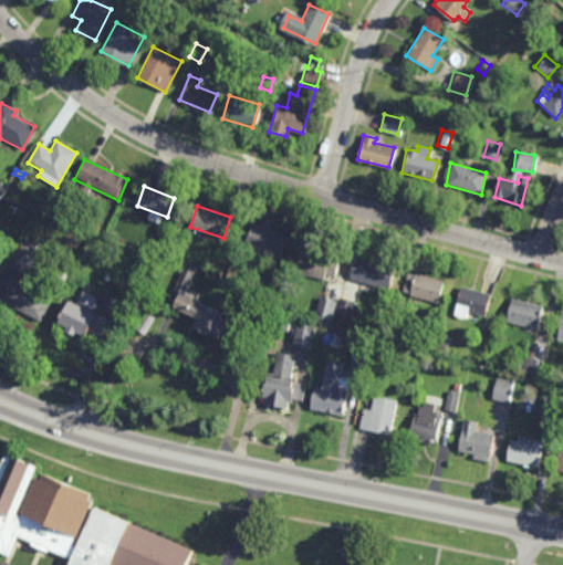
[(279,259),(287,237),(252,225),(244,247),(279,259)]
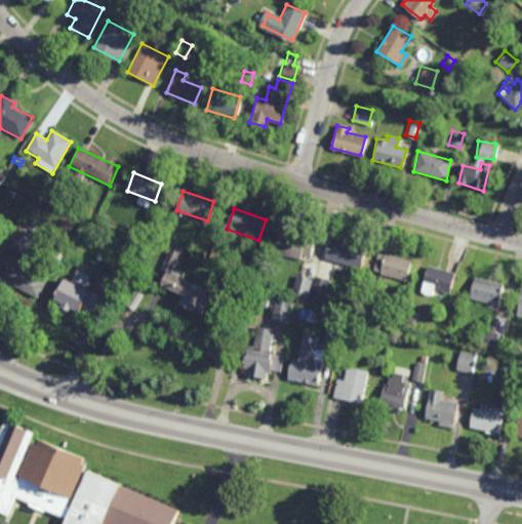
[(273,252),(302,260),(303,255),(309,257),(314,241),(293,235),(294,230),(280,226),(273,252)]
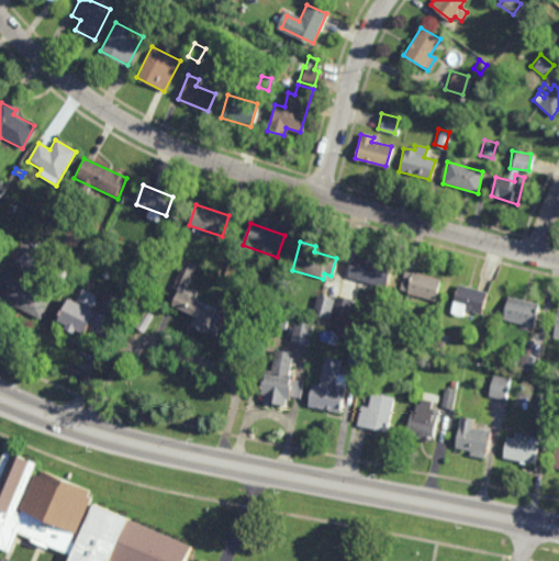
[(154,254),(147,250),(151,243),(157,246),(154,254)]
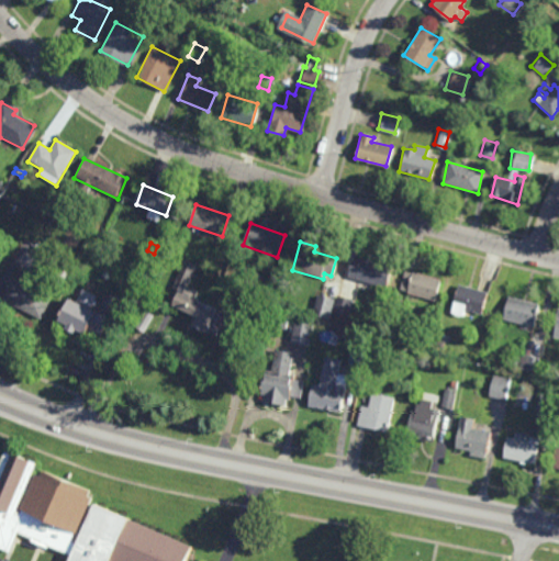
[(387,285),(392,267),(351,255),(346,273),(387,285)]
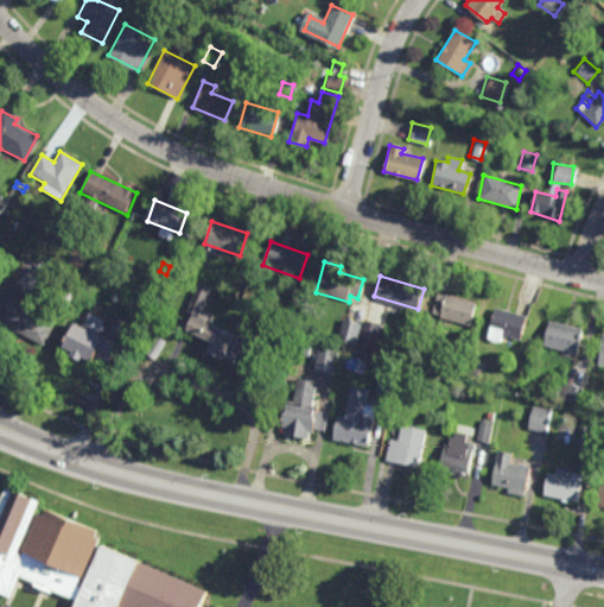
[(209,321),(213,314),(201,309),(211,284),(198,279),(184,310),(209,321)]
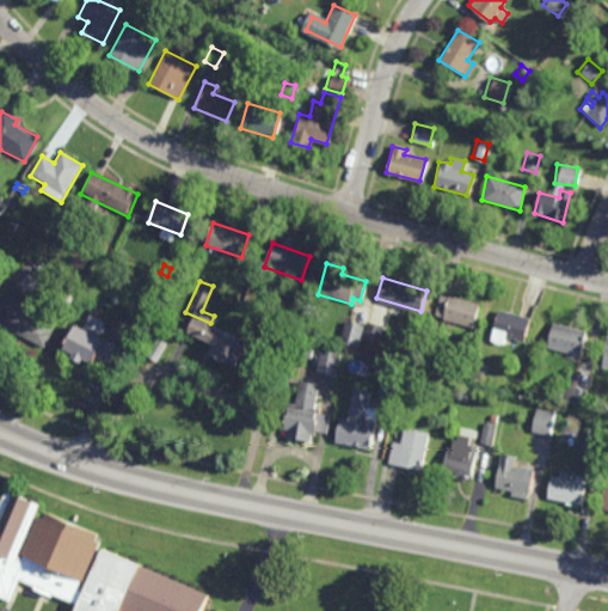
[(478,303),(473,327),(441,321),(446,297),(478,303)]
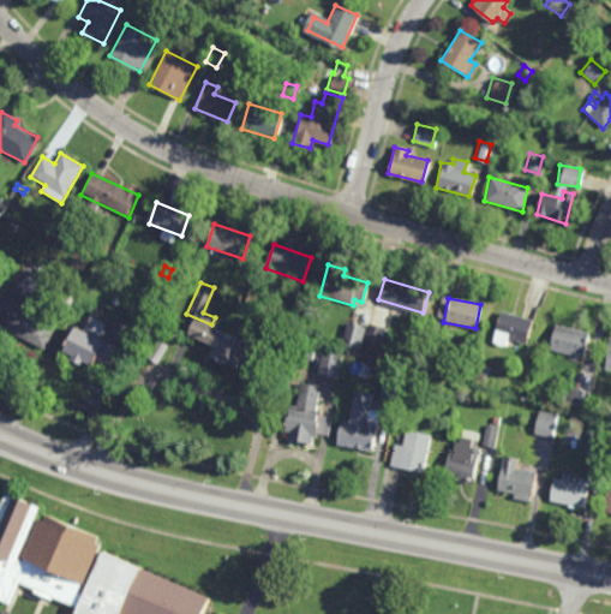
[(13,304),(3,328),(46,347),(57,325),(13,304)]
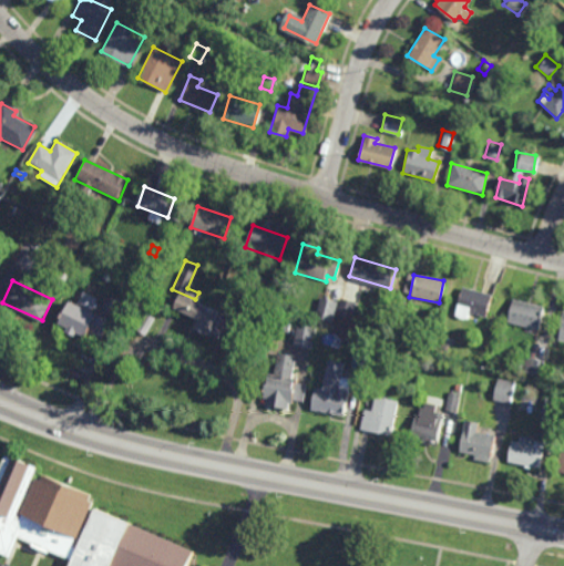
[(462,288),(491,295),(486,318),(469,314),(468,319),(454,317),(462,288)]
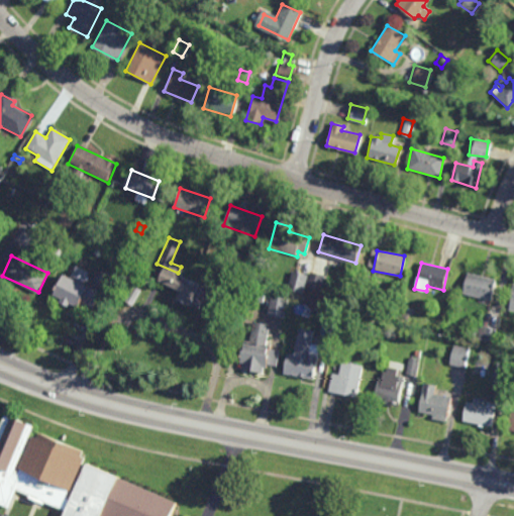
[(65,275),(71,277),(75,267),(89,272),(84,283),(101,290),(93,308),(82,303),(80,308),(71,304),(70,307),(60,302),(62,298),(56,296),(65,275)]
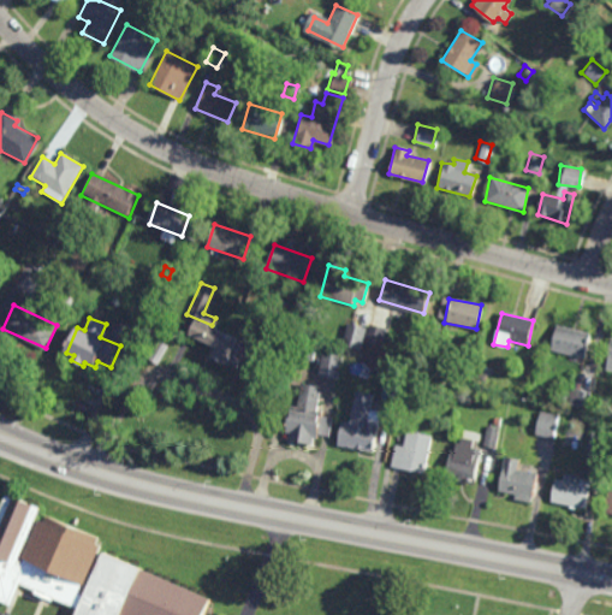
[(235,367),(244,343),(239,341),(241,337),(198,320),(192,335),(218,346),(212,358),(235,367)]
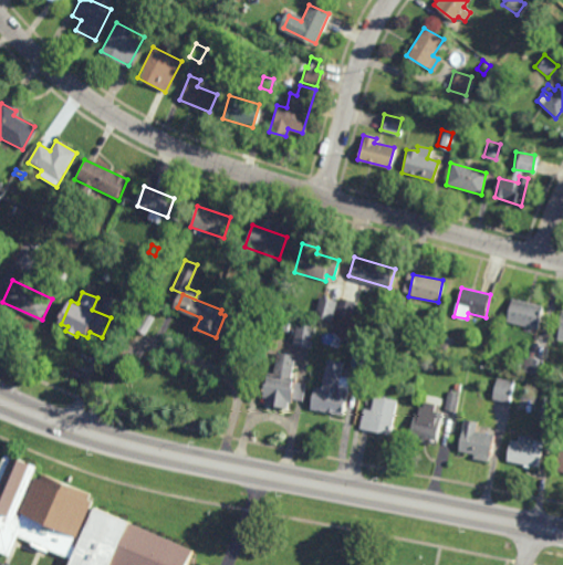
[(329,321),(312,316),(318,295),(334,300),(329,321)]
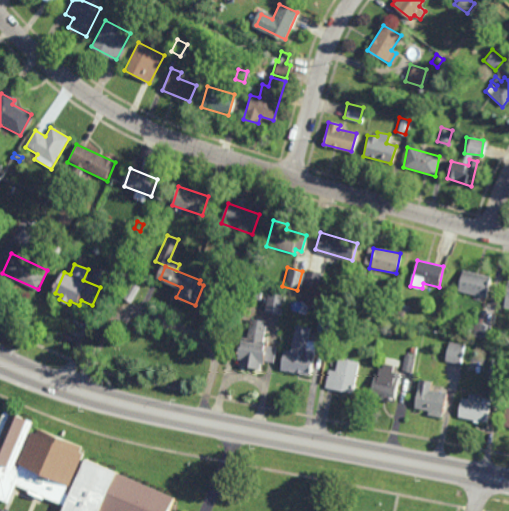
[(315,287),(301,284),(305,268),(319,272),(315,287)]
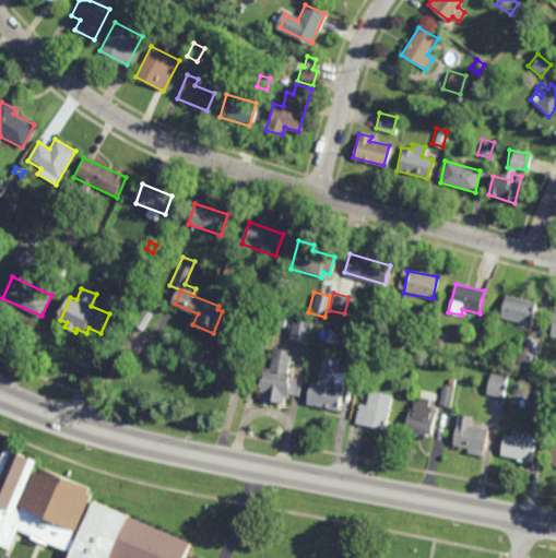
[(506,296),(535,301),(531,323),(501,317),(506,296)]
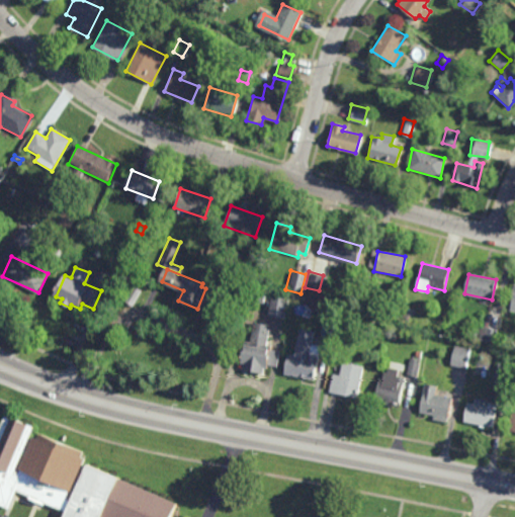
[(514,283),(512,283),(506,310),(514,311),(514,283)]
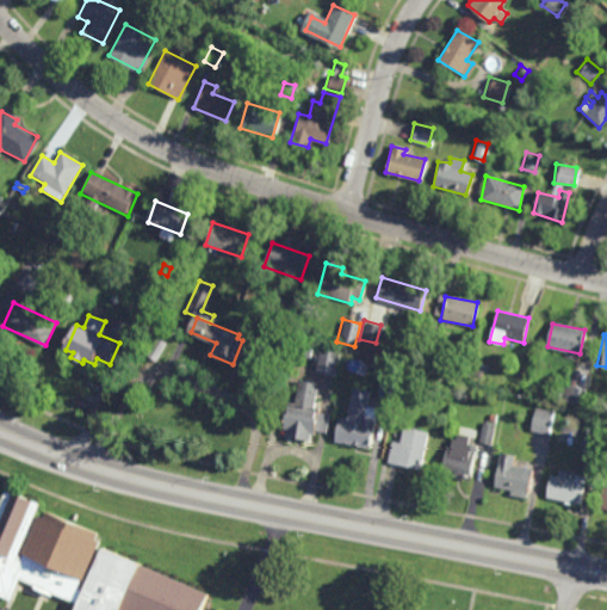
[(154,358),(146,353),(156,336),(165,339),(154,358)]
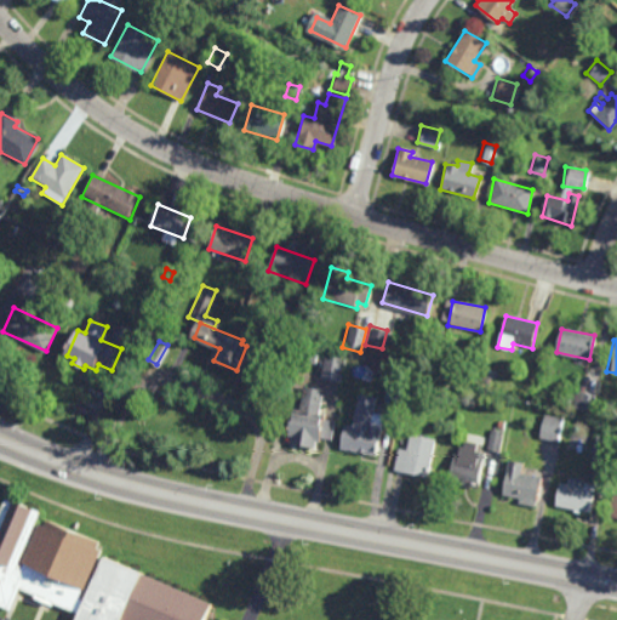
[(314,362),(301,358),(302,348),(315,352),(314,362)]
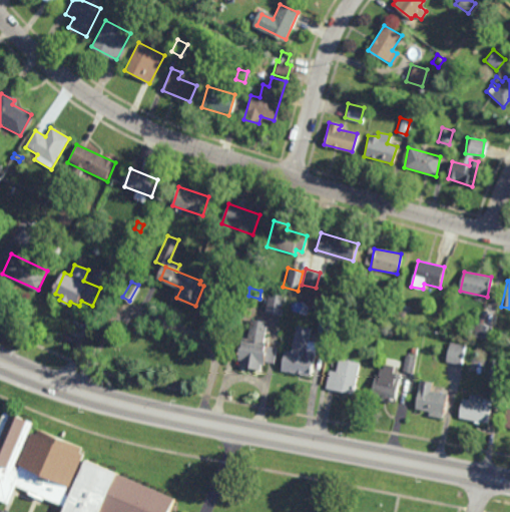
[(280,314),(263,310),(267,292),(284,295),(280,314)]
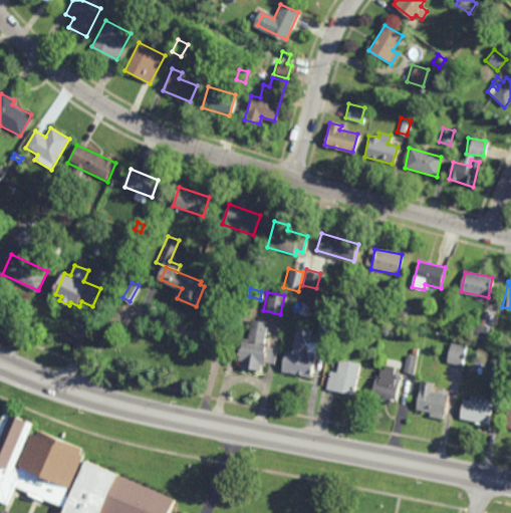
[(325,335),(315,334),(318,318),(328,320),(325,335)]
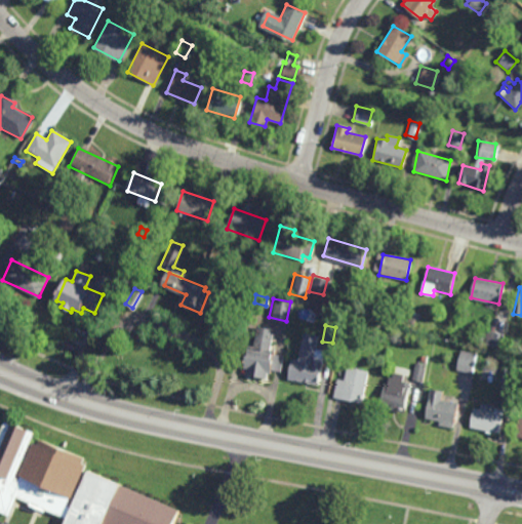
[(378,340),(368,338),(369,329),(380,331),(378,340)]
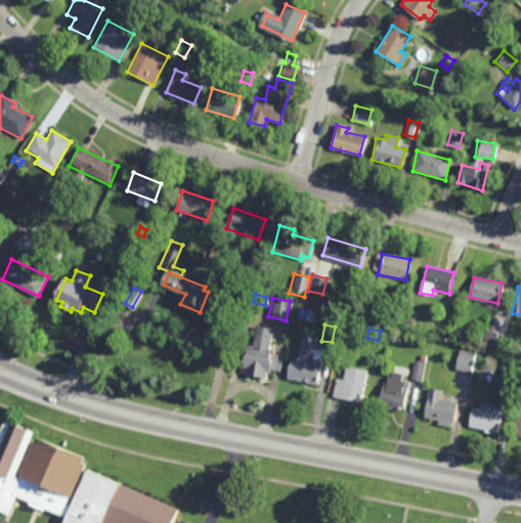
[(496,347),(481,344),(484,329),(500,333),(496,347)]
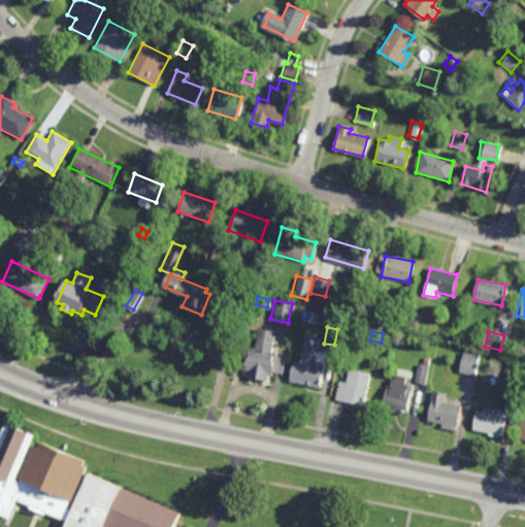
[(483,346),(477,343),(479,334),(485,335),(483,346)]
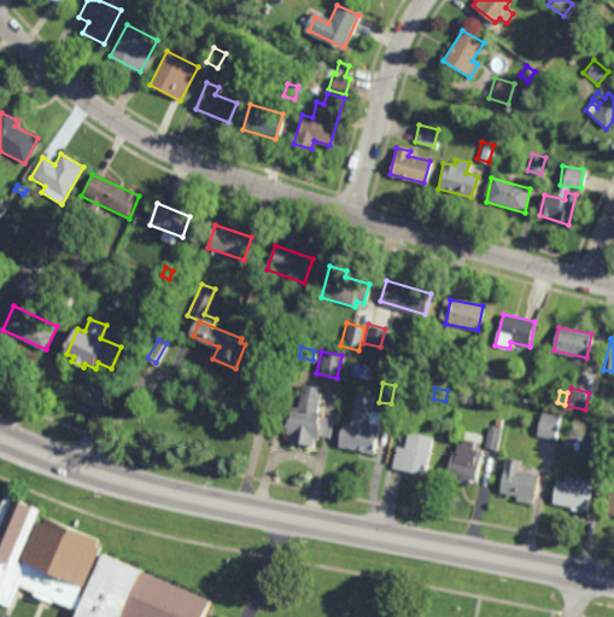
[(339,446),(343,424),(354,426),(355,419),(351,419),(356,393),(373,396),(370,411),(381,412),(375,452),(339,446)]
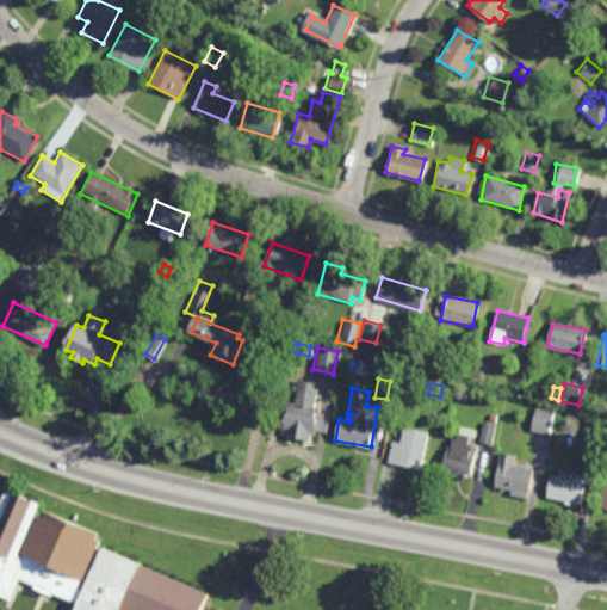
[(309,442),(285,438),(286,431),(280,430),(284,406),(329,413),(326,432),(317,430),(316,436),(310,435),(309,442)]
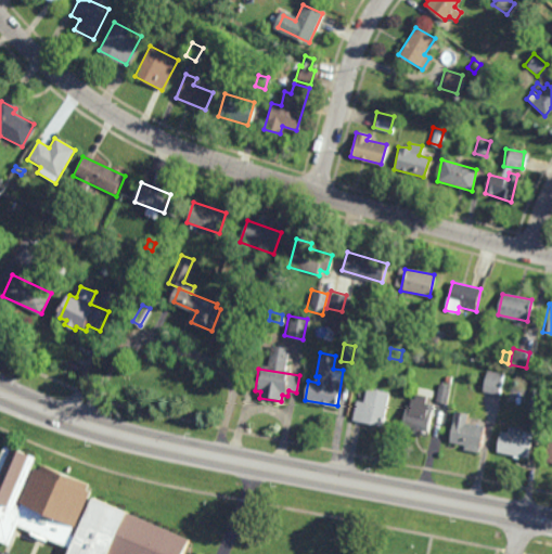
[(497,394),(480,390),(485,369),(501,373),(497,394)]
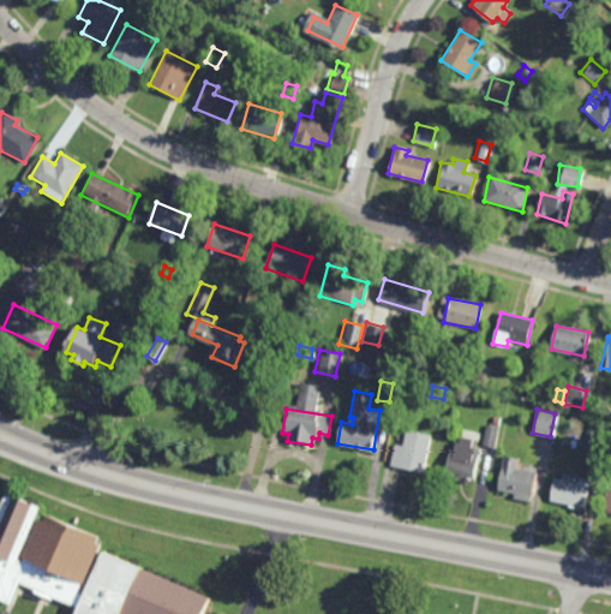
[(491,447),(480,445),(484,424),(496,427),(491,447)]
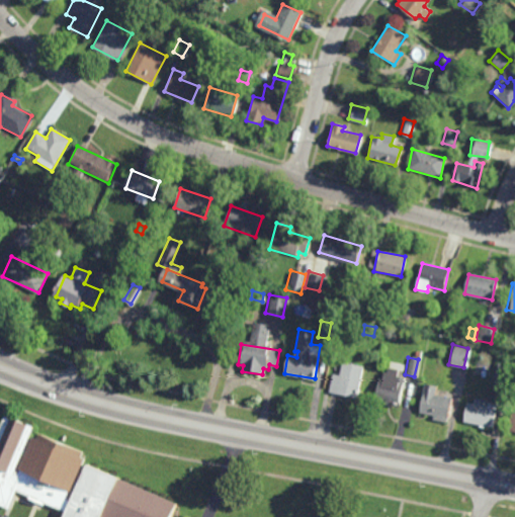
[(328,392),(356,398),(363,366),(342,362),(339,376),(331,374),(328,392)]
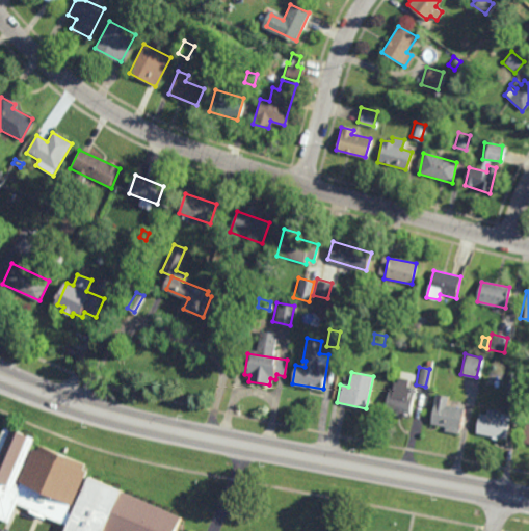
[(520,397),(506,394),(509,372),(523,375),(520,397)]
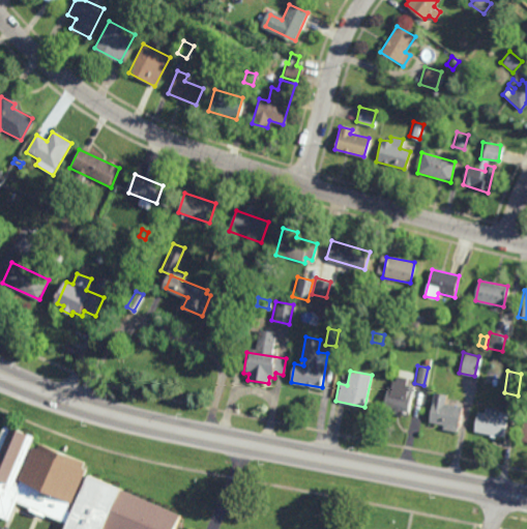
[(382,411),(408,416),(413,387),(406,386),(407,378),(396,376),(394,382),(390,381),(389,387),(387,387),(382,411)]
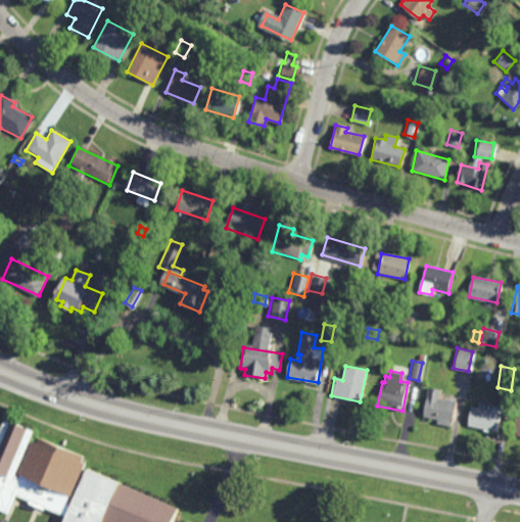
[(423,418),(428,387),(439,389),(437,398),(456,401),(452,423),(423,418)]
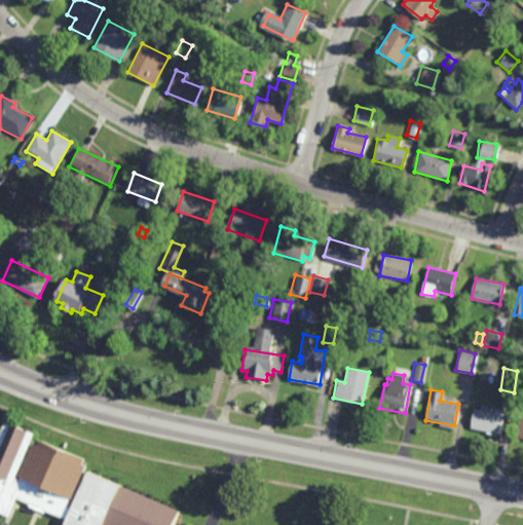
[(472,427),(500,434),(505,410),(480,405),(479,409),(474,408),(472,427)]
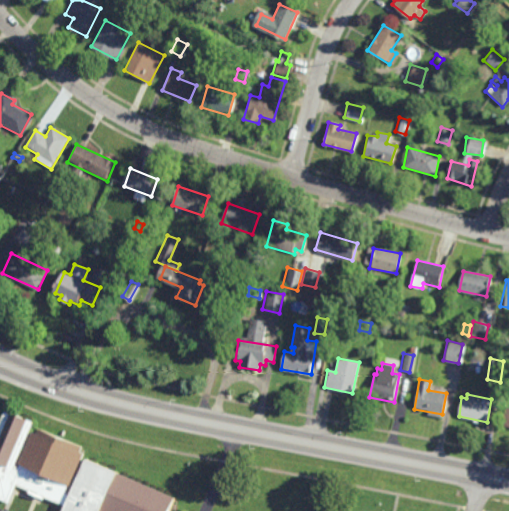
[(5,410),(0,422),(0,499),(9,503),(17,485),(66,506),(64,510),(169,510),(175,499),(86,461),(89,453),(82,451),(84,447),(32,425),(33,422),(5,410)]
